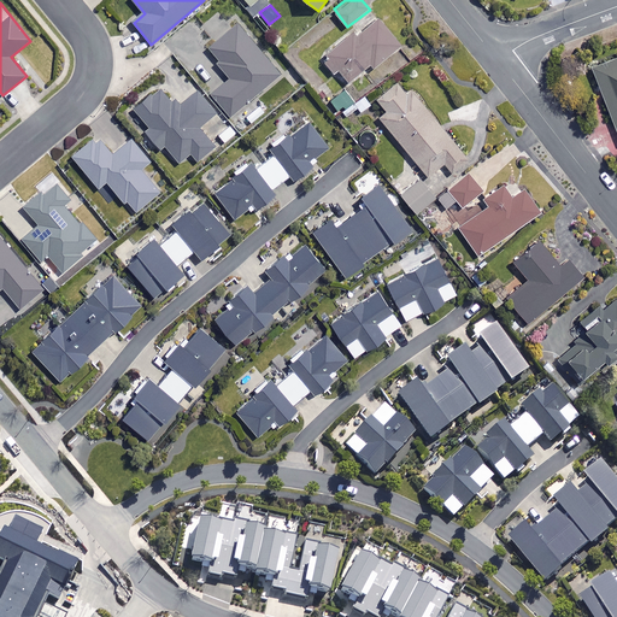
[(325,59),(335,72),(339,69),(350,82),(346,86),(359,101),(380,83),(370,71),(400,47),(380,21),(358,37),(356,35),(325,59)]
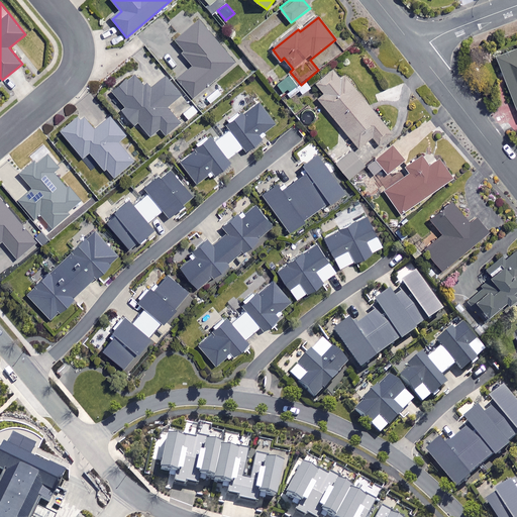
[(234,63),(200,21),(175,42),(195,67),(179,80),(193,97),(234,63)]
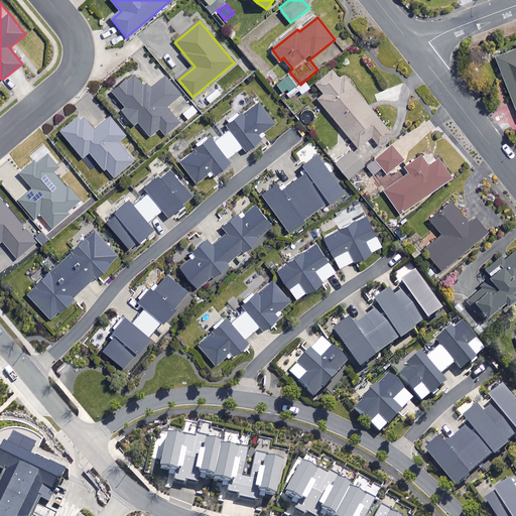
[(515,50),(496,58),(515,109),(515,50)]
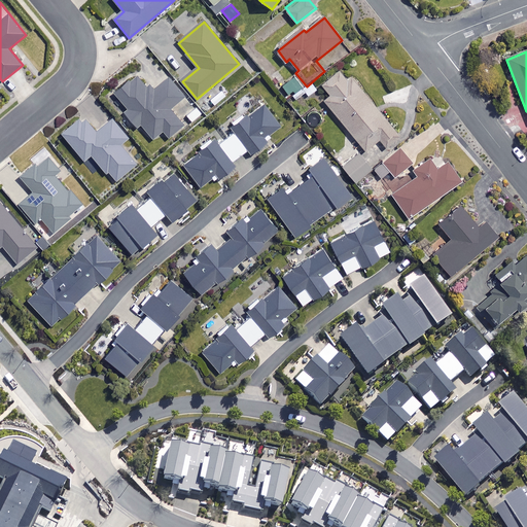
[(347,80),(340,71),(322,85),(331,96),(324,101),(366,150),(380,140),(387,148),(401,136),(351,76),(347,80)]
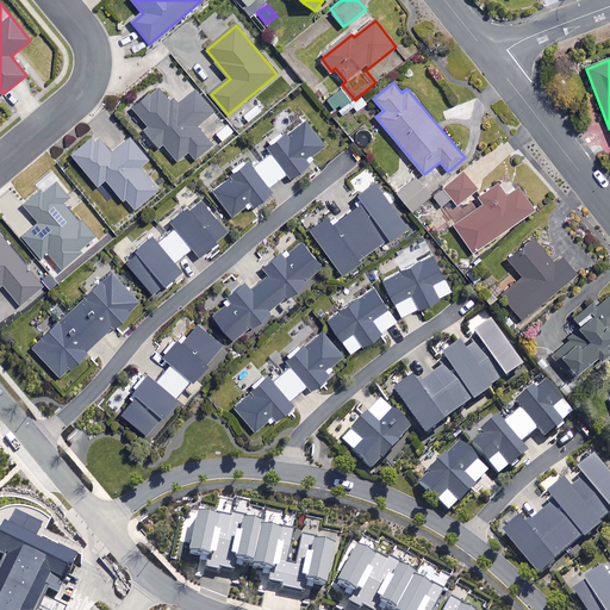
[(179,106),(160,85),(134,109),(149,126),(145,130),(162,149),(165,147),(178,161),(188,151),(195,160),(212,144),(198,126),(215,112),(195,91),(179,106)]
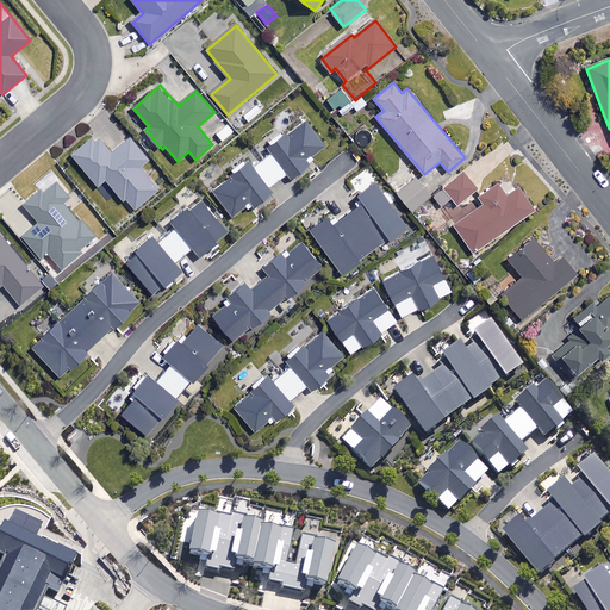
[(324,147),(306,122),(271,149),(274,154),(255,169),(251,163),(212,193),(231,217),(251,201),(256,209),(274,194),(269,188),(287,175),(292,181),(311,167),(306,160),(324,147)]
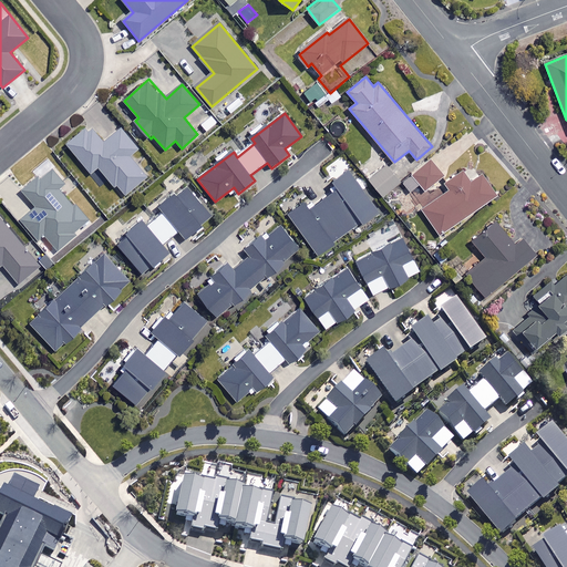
[(104,143),(90,125),(68,144),(92,174),(100,167),(124,196),(147,177),(131,156),(138,150),(122,129),(104,143)]
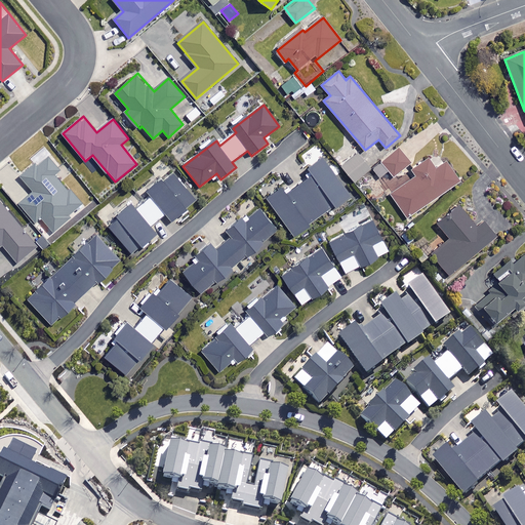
[(351,195),(315,145),(298,157),(313,175),(287,194),(283,188),(268,198),(294,235),(351,195)]
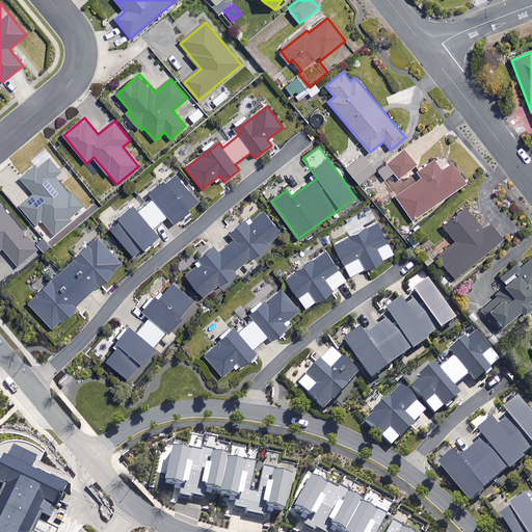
[(398,176),(400,178),(416,165),(404,151),(378,171),(388,184),(398,176)]
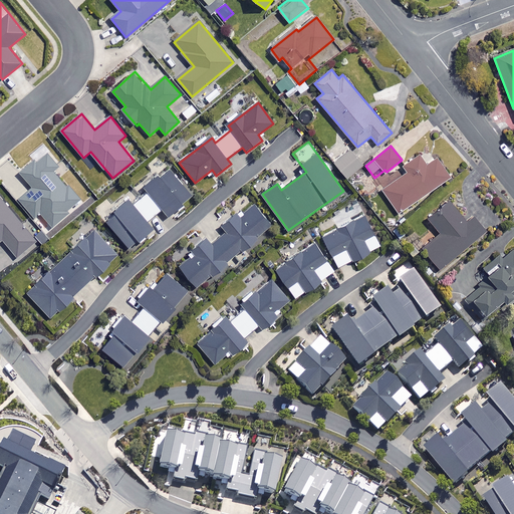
[(59,167),(48,155),(38,164),(35,160),(20,174),(33,188),(20,200),(35,217),(40,213),(53,227),(69,213),(67,211),(79,200),(54,172),(59,167)]
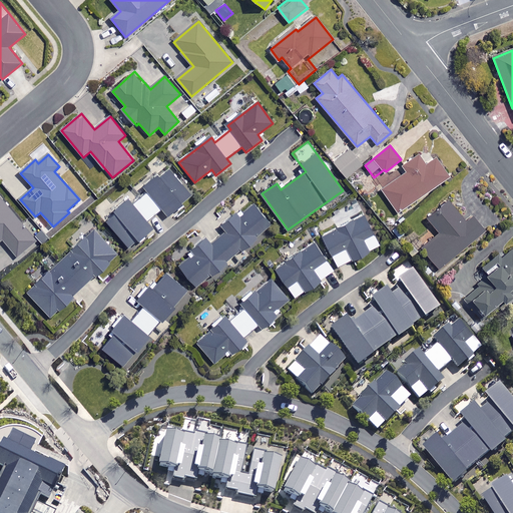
[(385,189),(400,210),(449,175),(436,157),(425,165),(418,155),(402,166),(407,173),(385,189)]
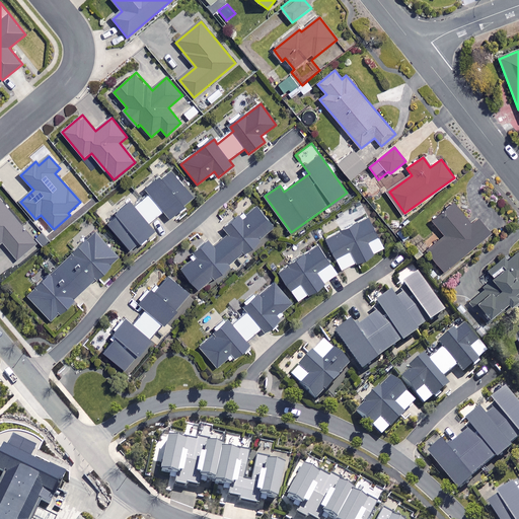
[(196,199),(172,170),(147,192),(151,196),(137,207),(134,203),(109,223),(133,251),(156,232),(149,224),(164,211),(171,219),(196,199)]
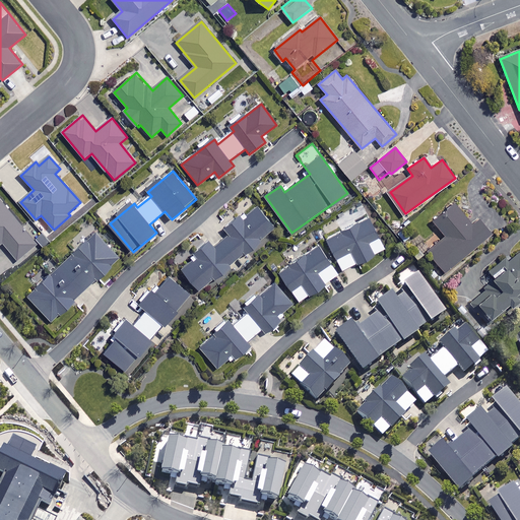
[(37,243),(0,198),(0,244),(2,242),(16,259),(37,243)]
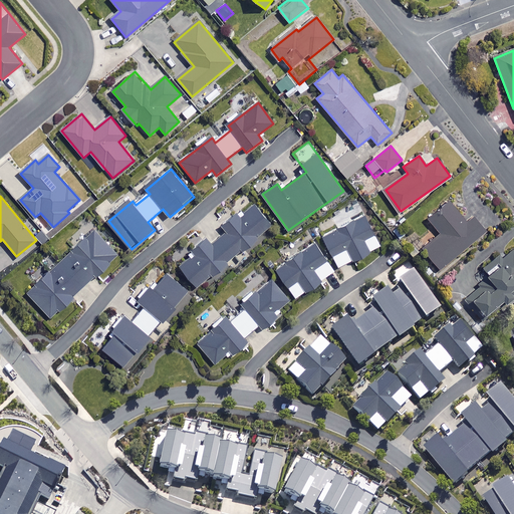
[(487,230),(476,216),(468,223),(451,202),(430,220),(442,234),(424,249),(441,269),(487,230)]
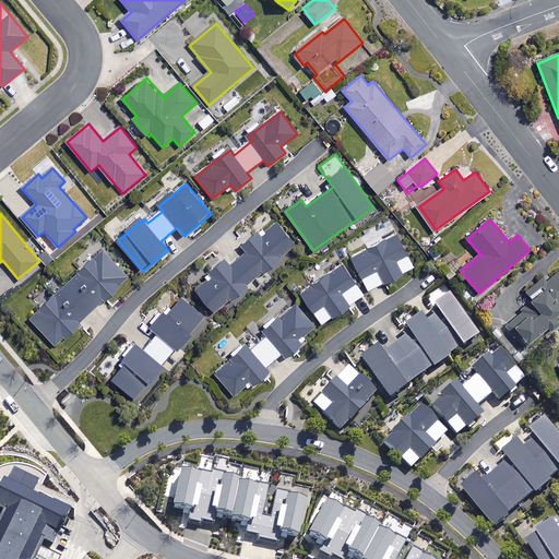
[(261,236),(260,234),(241,248),(246,254),(229,266),(226,262),(211,274),(214,278),(198,290),(215,313),(248,288),(245,285),(298,246),(281,222),(261,236)]
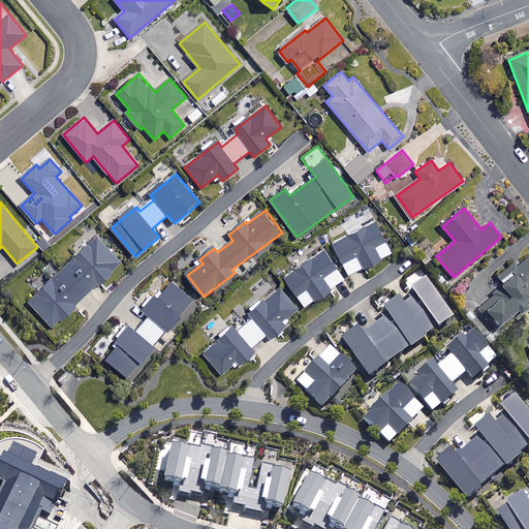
[(393,255),(376,222),(334,244),(350,277),(393,255)]
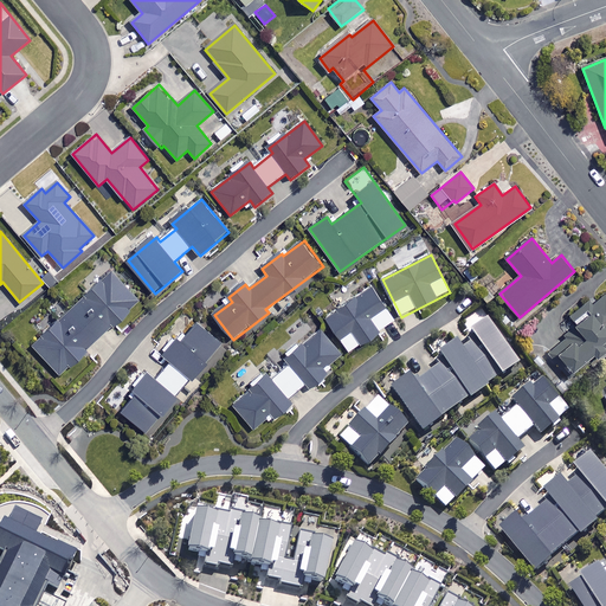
[(141,303),(114,272),(33,346),(60,376),(88,352),(85,349),(115,322),(117,324),(141,303)]
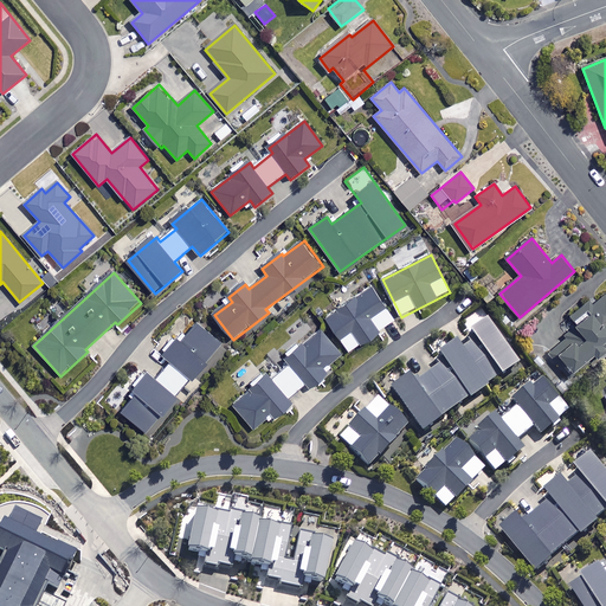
[(394,320),(373,288),(327,318),(349,353),(379,333),(378,331),(394,320)]
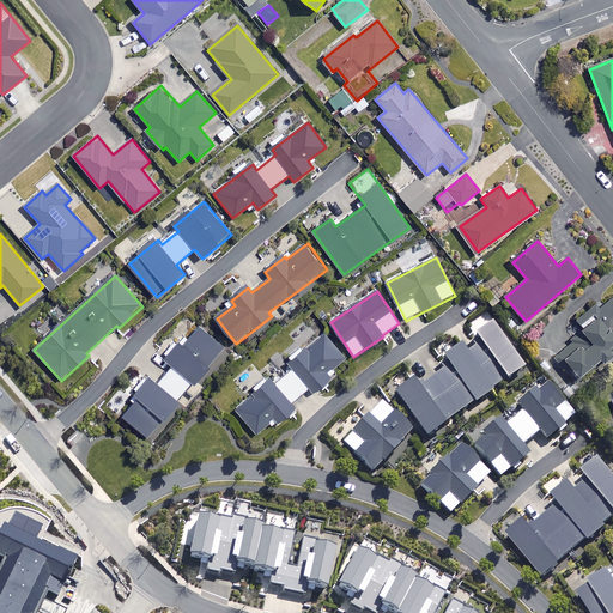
[(593,311),(595,314),(583,322),(587,328),(570,341),(572,344),(554,357),(574,381),(612,350),(612,298),(612,297),(593,311)]
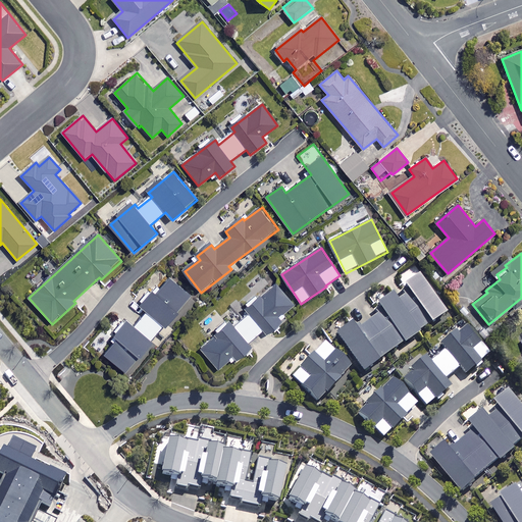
[(192,296),(171,277),(157,294),(154,292),(141,307),(147,312),(135,326),(128,321),(114,337),(117,340),(105,354),(124,372),(192,296)]
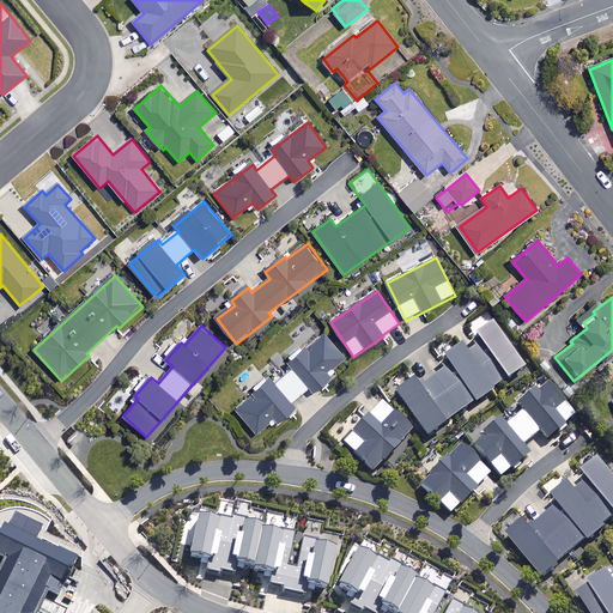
[(414,383),(396,398),(430,442),(447,430),(444,426),(474,402),(475,405),(507,381),(510,386),(528,372),(493,327),(474,341),(478,347),(467,357),(462,351),(444,364),(448,369),(420,390),(414,383)]
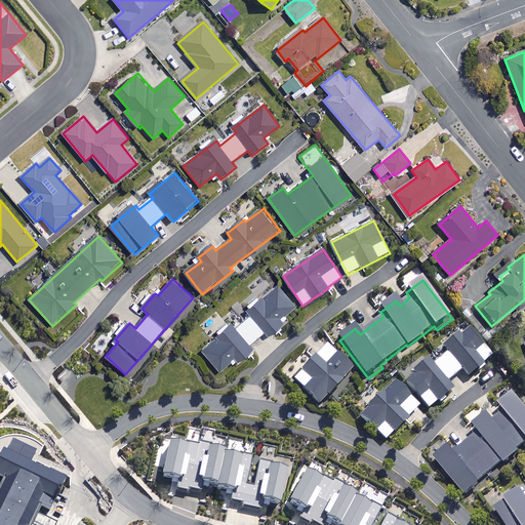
[(295,307),(279,286),(249,310),(253,315),(236,328),(234,325),(202,351),(218,371),(235,358),(239,363),(253,351),(249,345),(265,332),(268,337),(283,324),(280,320),(295,307)]
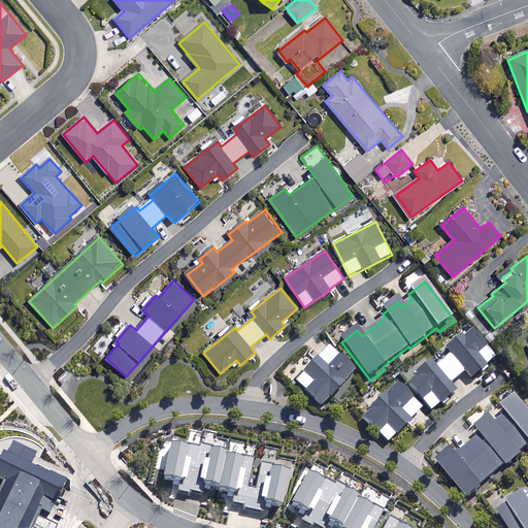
[(497,362),(473,332),(448,354),(451,358),(436,369),(433,365),(408,386),(432,414),(456,394),(450,386),(465,373),(472,383),(497,362)]
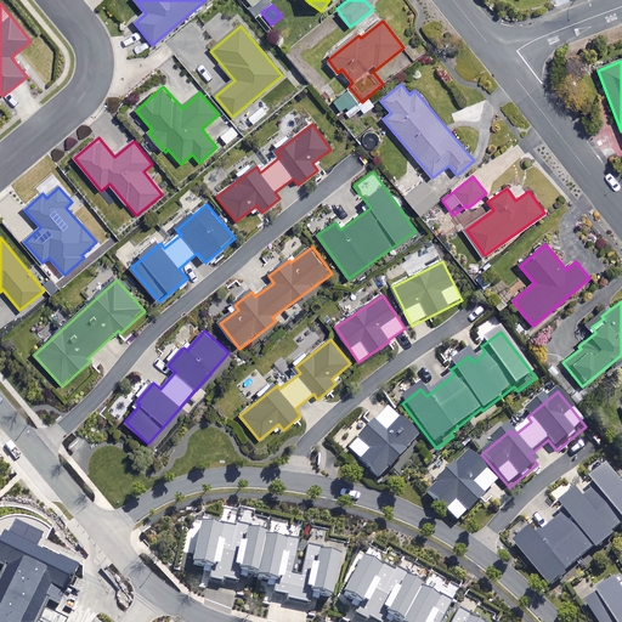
[(417,439),(388,411),(349,452),(378,480),(389,468),(391,470),(407,453),(405,452),(417,439)]
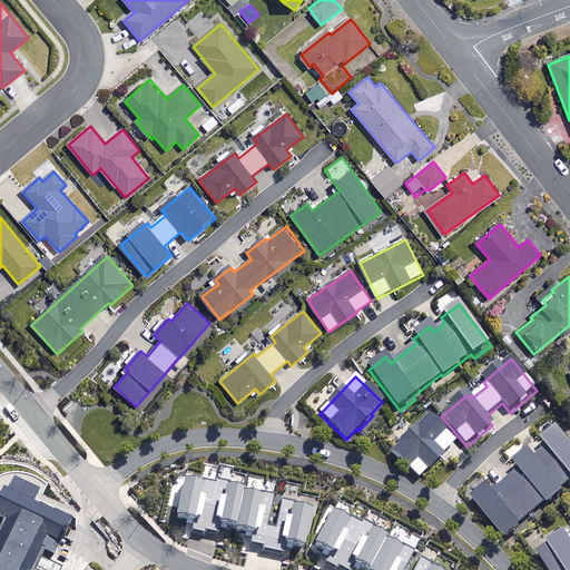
[(399,433),(406,441),(393,454),(420,481),(458,444),(431,418),(414,434),(406,425),(399,433)]
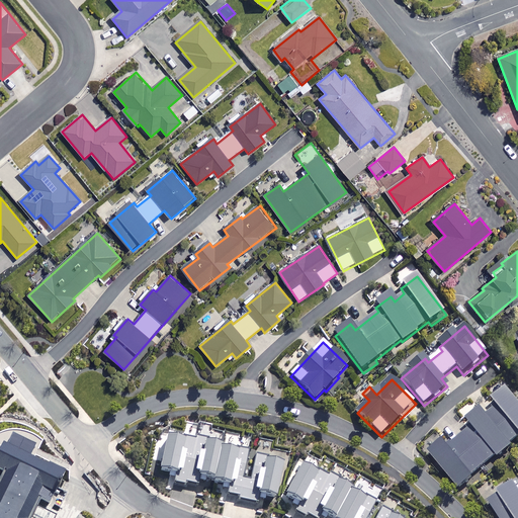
[(517,402),(509,391),(493,404),(498,409),(488,417),(484,413),(467,425),(471,430),(449,448),(445,443),(431,455),(461,492),(478,479),(473,475),(497,455),(499,457),(517,441),(517,402)]
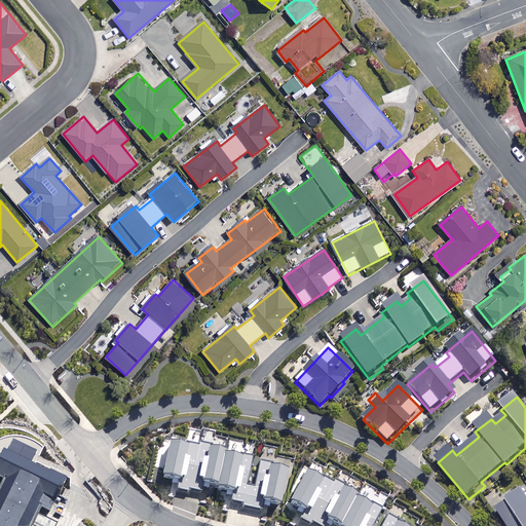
[(219,491),(227,457),(210,453),(215,431),(187,425),(184,438),(166,435),(162,448),(158,447),(150,484),(162,486),(163,482),(183,486),(182,490),(202,494),(203,487),(219,491)]
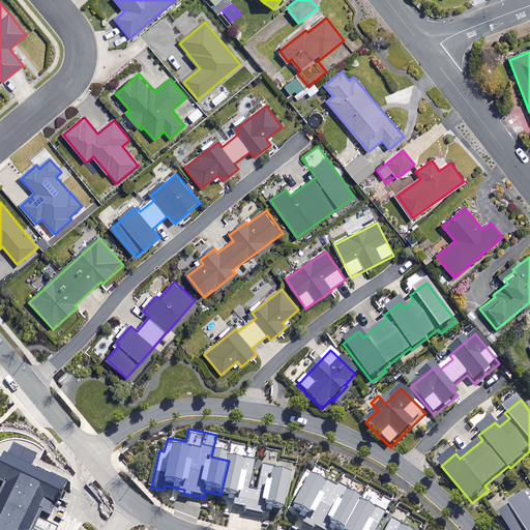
[(229,461),(221,495),(226,496),(225,499),(236,501),(235,509),(264,516),(265,509),(286,513),(293,480),(276,477),(277,470),(260,467),(265,445),(233,439),(229,461)]
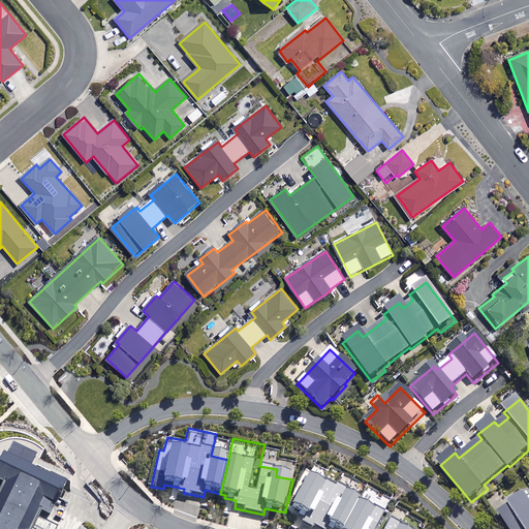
[(0,528),(31,528),(41,508),(52,514),(68,481),(5,453),(0,463),(0,477),(5,481),(0,493),(0,528)]
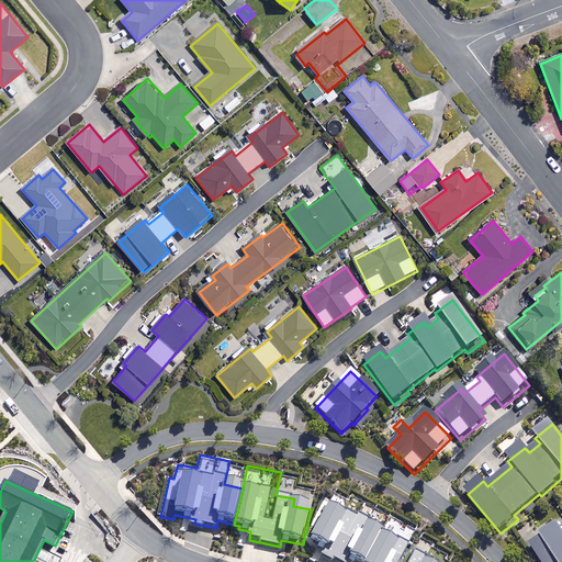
[(370,561),(385,538),(368,527),(372,521),(356,512),(363,498),(351,492),(347,501),(336,495),(333,501),(326,496),(314,516),(324,521),(312,542),(325,550),(323,553),(337,561),(370,561)]
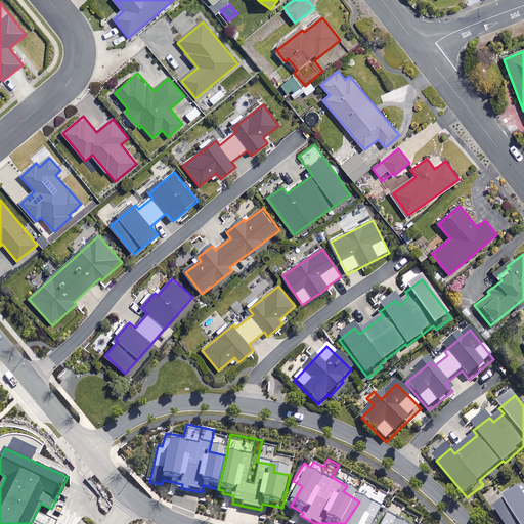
[(359,501),(345,523),(394,523),(393,523),(397,517),(386,510),(394,497),(369,484),(359,501)]
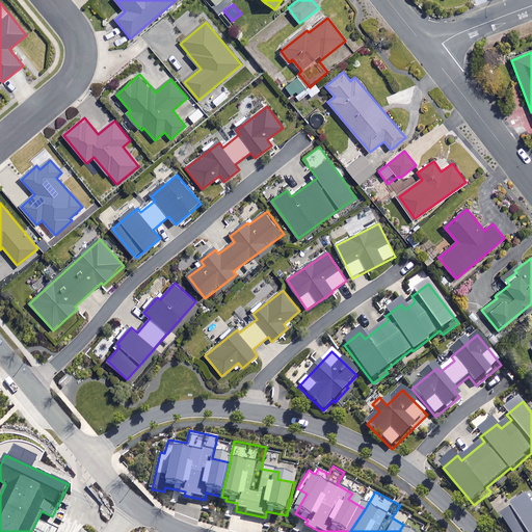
[(531,531),(531,502),(531,500),(504,516),(512,531),(531,531)]
